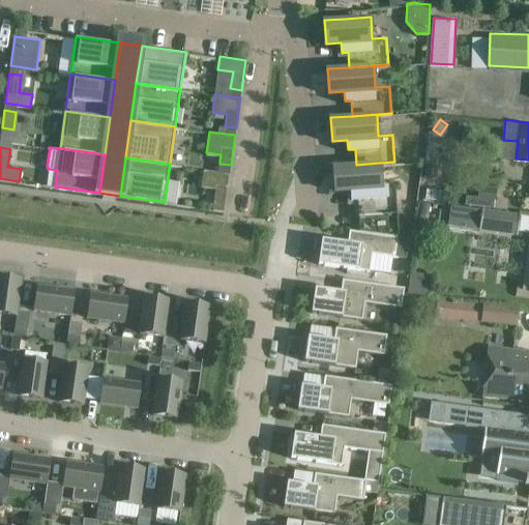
[(356,165),(334,166),(335,190),(351,188),(351,199),(358,198),(359,213),(360,230),(400,236),(398,211),(395,183),(382,184),(380,164),(394,163),(394,162),(356,165)]
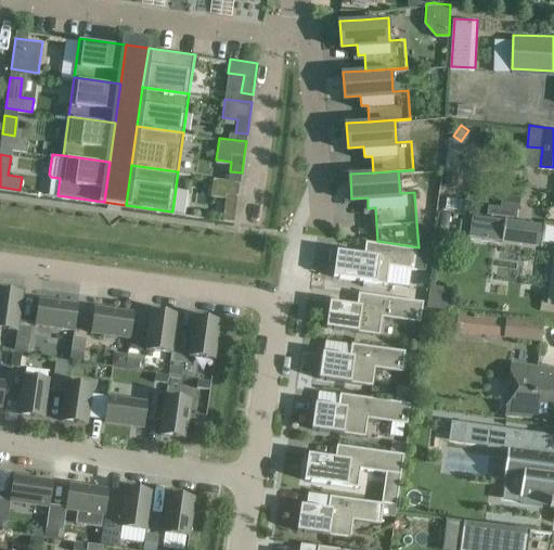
[(456,171),(446,169),(445,181),(454,182),(456,171)]
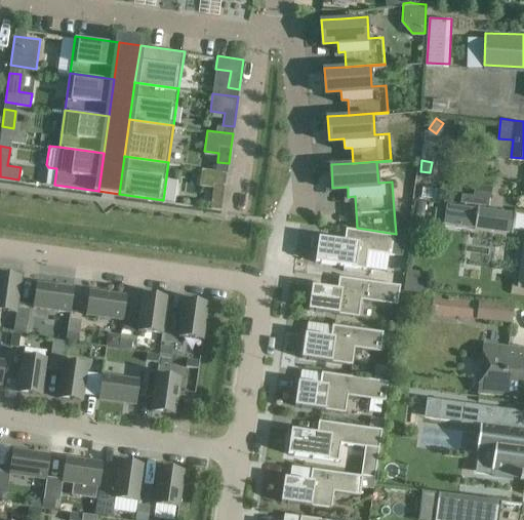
[(228,171),(203,167),(201,180),(214,182),(212,198),(224,200),(228,171)]
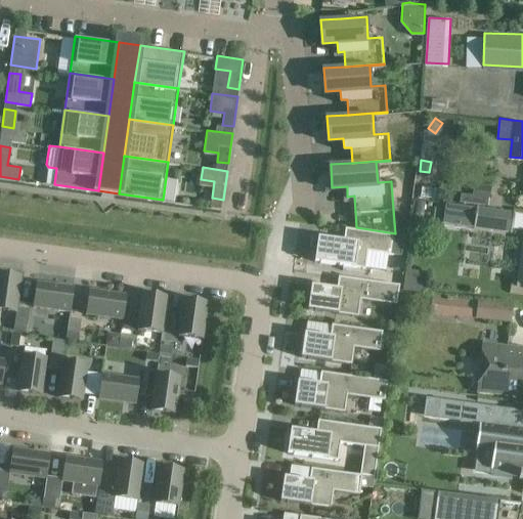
[(461,189),(460,199),(472,200),(488,202),(489,195),(490,195),(491,183),(474,181),(473,191),(461,189)]
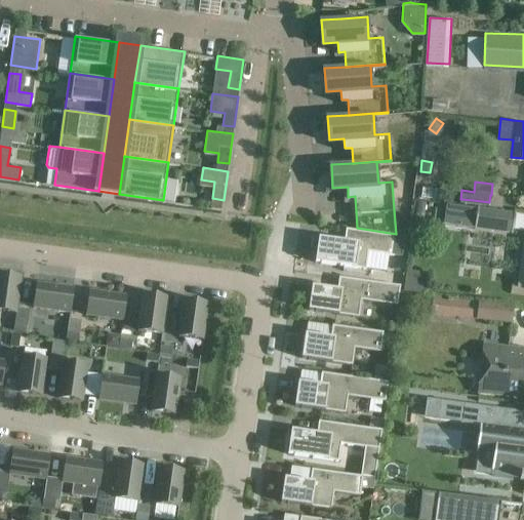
[(441,187),(422,185),(421,196),(440,197),(441,187)]
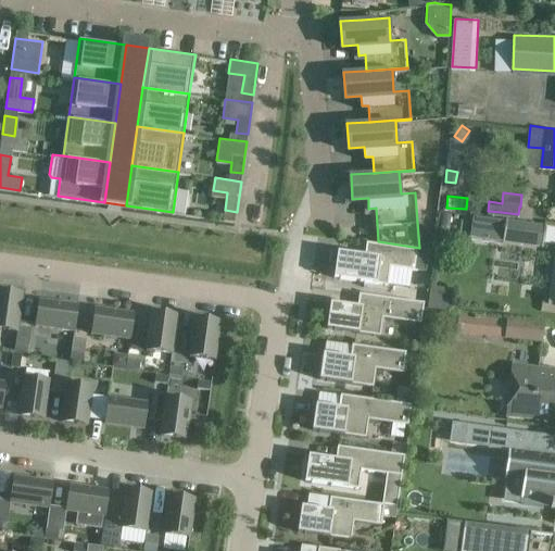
[(474,213),(470,234),(504,238),(543,242),(546,223),(474,213)]
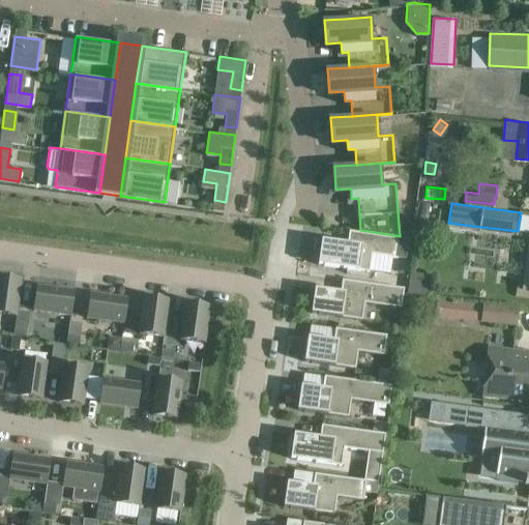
[(360,230),(350,229),(348,241),(322,237),(319,262),(370,269),(373,252),(399,256),(402,236),(400,236),(360,230)]
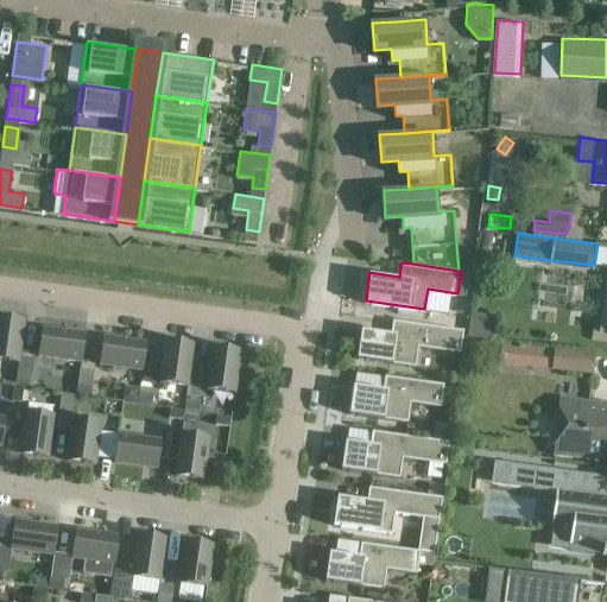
[(489,333),(493,312),(472,309),(468,329),(489,333)]
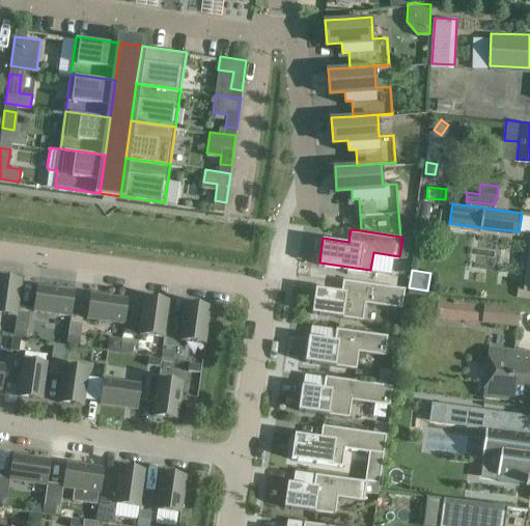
[(22,277),(0,273),(0,311),(17,313),(18,309),(22,277)]
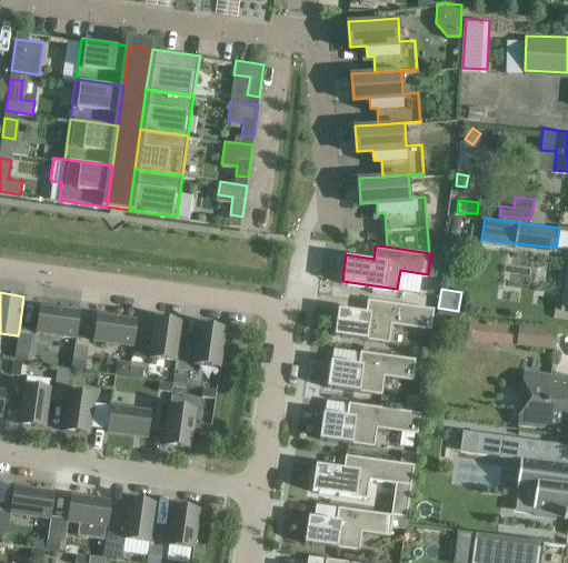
[(390,341),(392,322),(432,328),(435,307),(369,298),(367,310),(339,307),(335,333),(390,341)]
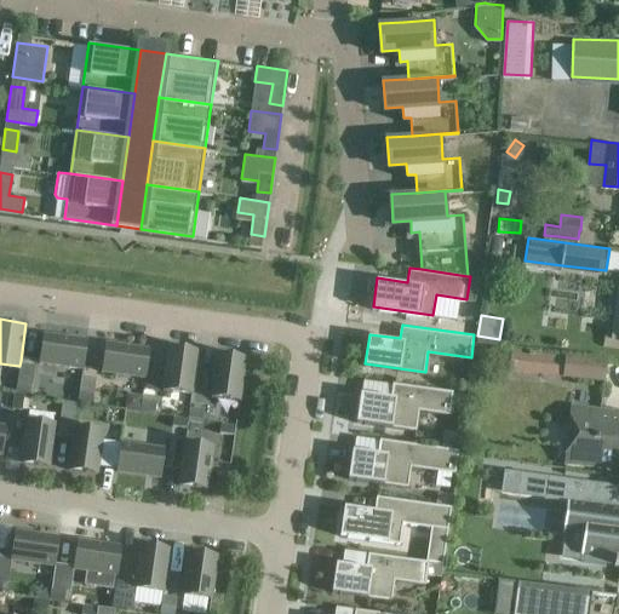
[(87,337),(45,331),(40,360),(84,366),(87,337)]
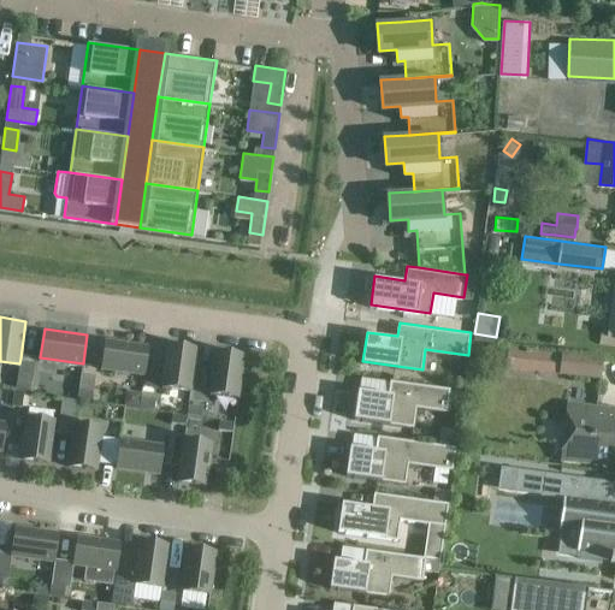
[(145,372),(148,343),(106,337),(102,366),(145,372)]
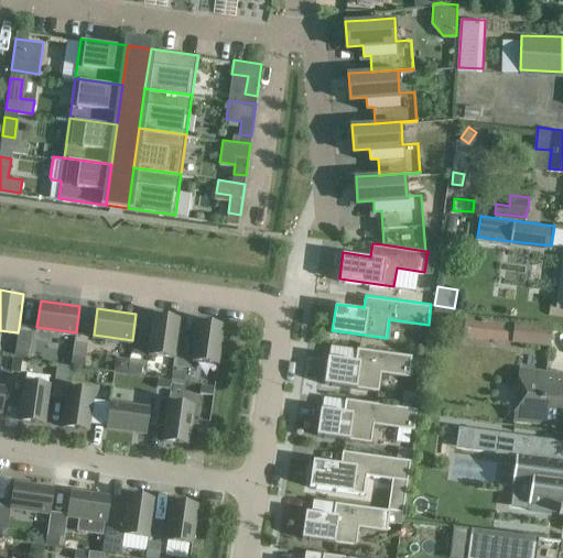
[(175,356),(181,316),(154,313),(149,351),(175,356)]
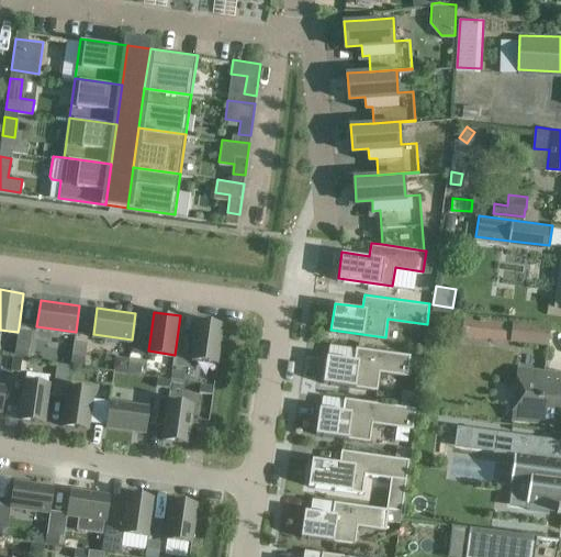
[(217,360),(223,322),(197,318),(191,357),(217,360)]
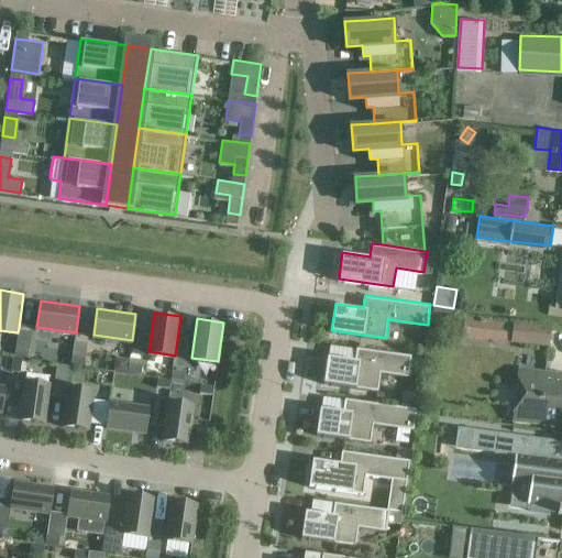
[(499,319),(497,338),(510,339),(513,321),(499,319)]
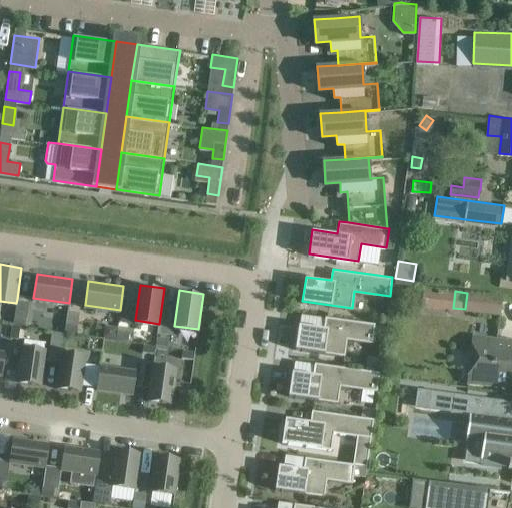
[(29,301),(17,299),(16,303),(13,323),(25,325),(29,301)]
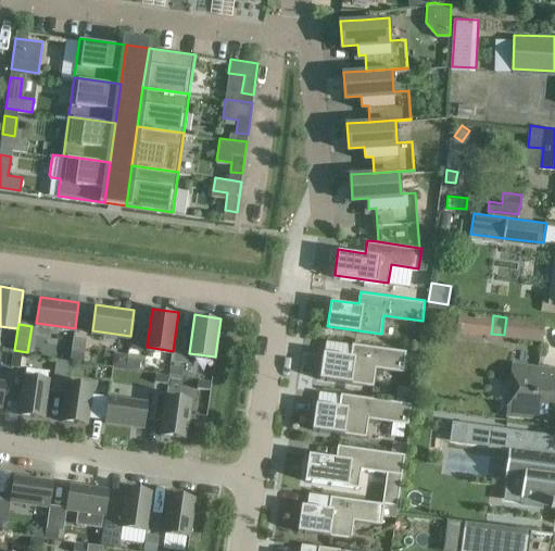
[(374,385),(377,366),(403,370),(405,360),(406,349),(353,341),(351,354),(324,351),(320,376),(374,385)]
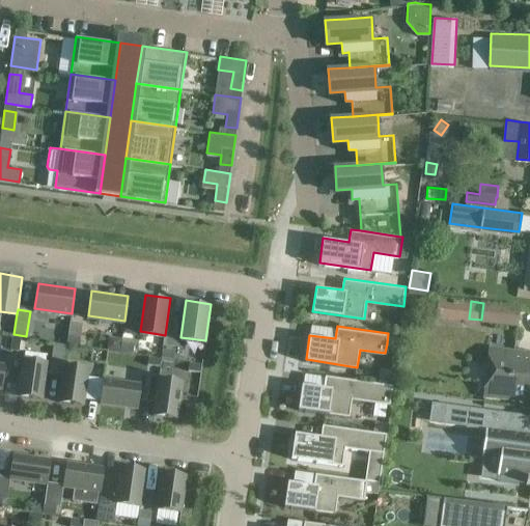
[(81,335),(68,333),(67,341),(80,343),(81,335)]
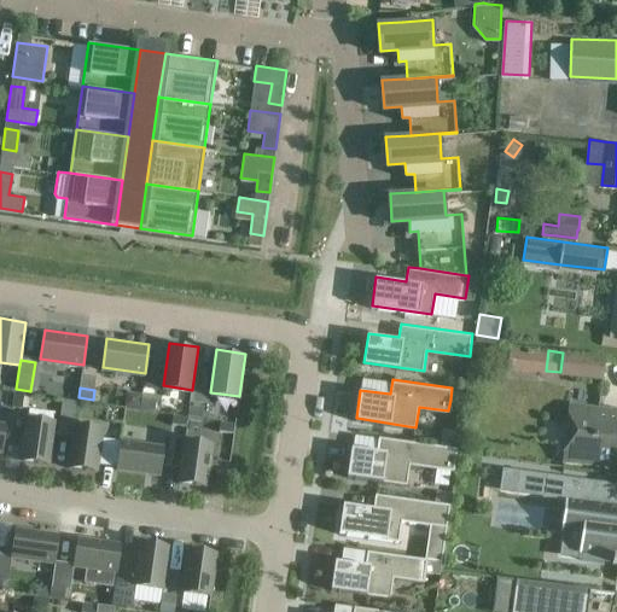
[(452,388),(450,400),(464,402),(465,390),(452,388)]
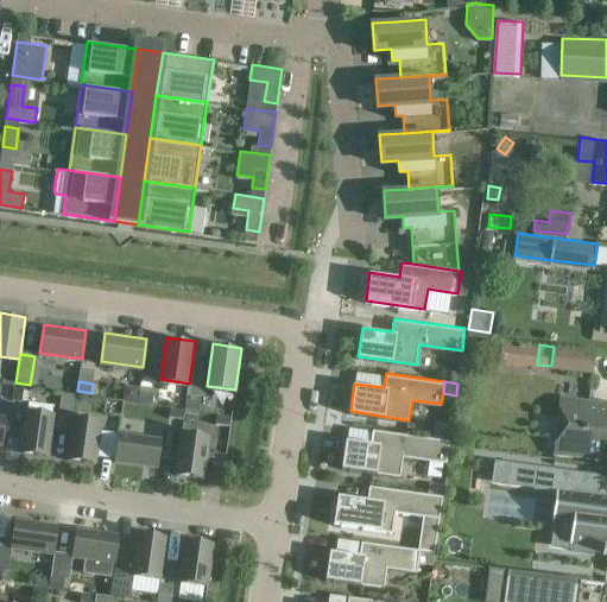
[(16,382),(13,397),(23,398),(24,385),(16,382)]
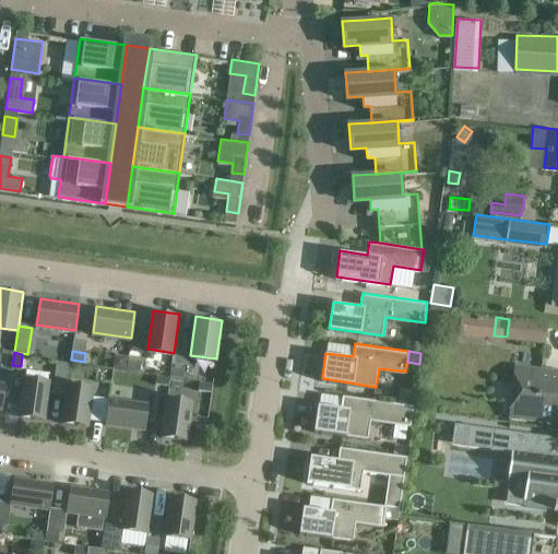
[(115,352),(113,365),(127,367),(129,353),(115,352)]
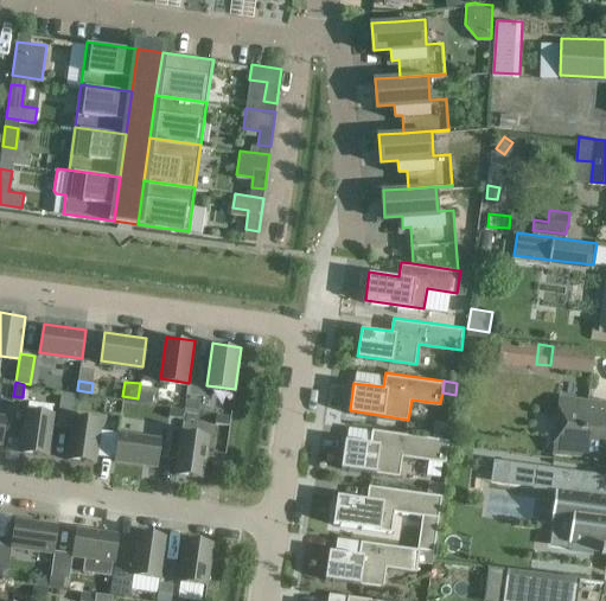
[(76,401),(77,390),(63,389),(62,398),(76,401)]
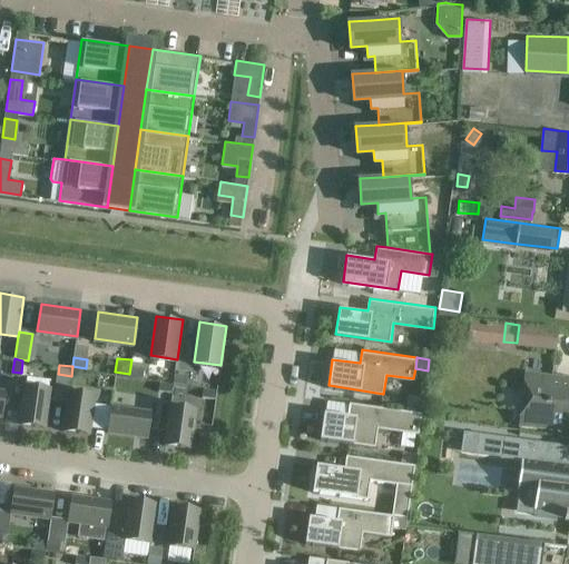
[(143,376),(144,367),(130,366),(129,375),(143,376)]
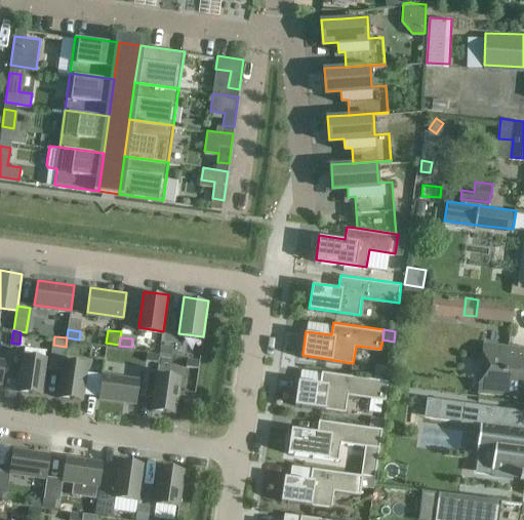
[(523,347),(484,342),(479,389),(523,393),(523,347)]
